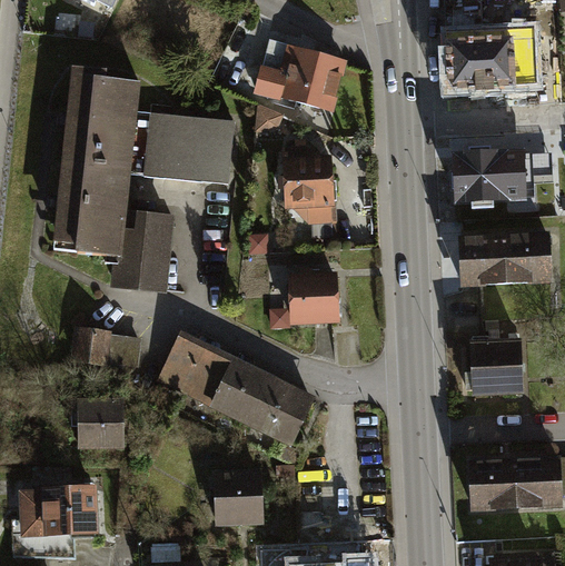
[(440,0),(445,87),(473,86),(473,89),(488,89),(488,83),(532,82),(529,38),(478,40),(476,0),(440,0)]
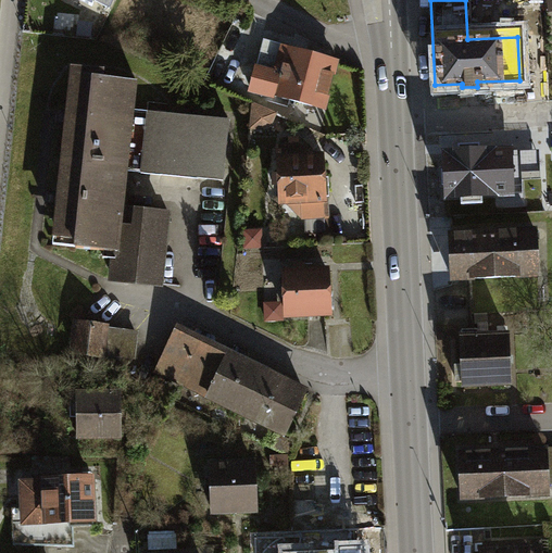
[(267,98),(318,111),(331,63),(279,50),(267,98)]
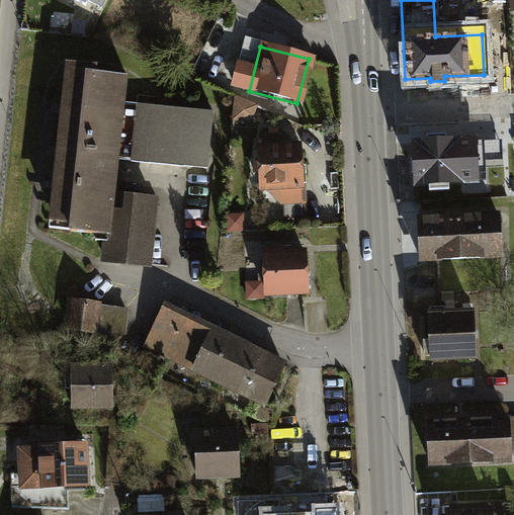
[(63,184),(58,229),(111,235),(123,236),(127,193),(132,160),(138,102),(141,73),(75,66),(69,118),(63,184)]
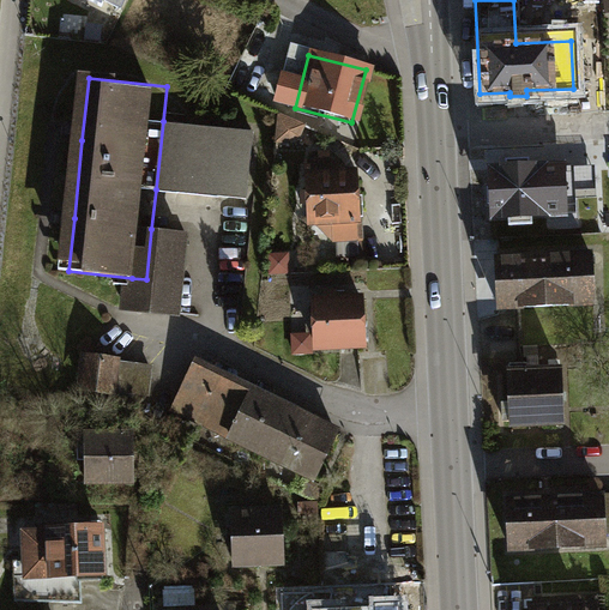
[(301,139),(301,114),(278,113),(277,138),(301,139)]
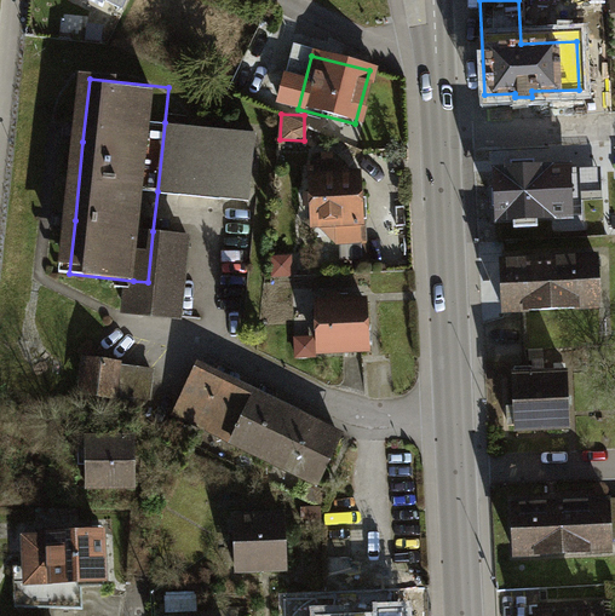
[(157,191),(259,202),(266,133),(165,122),(157,191)]
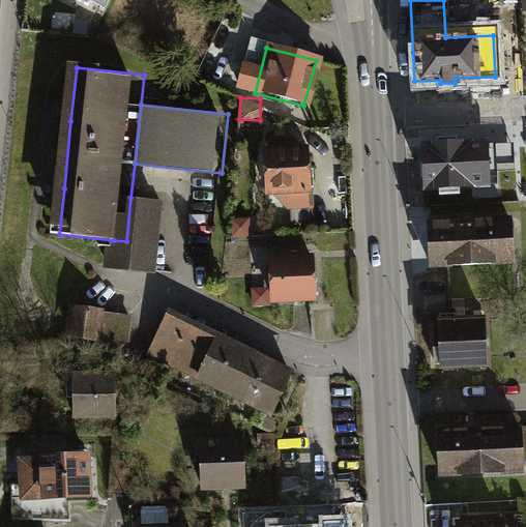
[(408,186),(409,203),(440,202),(439,187),(476,185),(475,172),(488,171),(487,139),(472,139),(472,138),(414,140),(416,186),(408,186)]
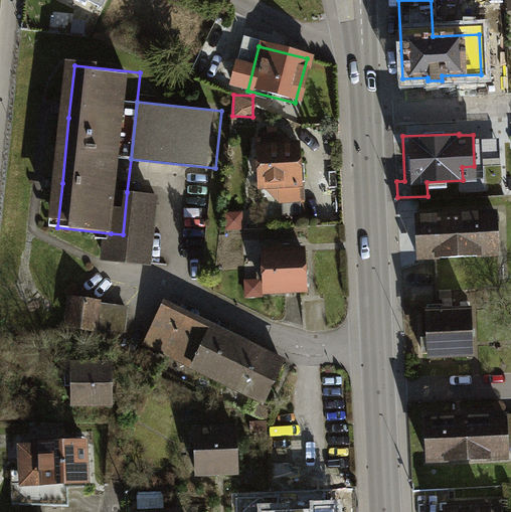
[(306,146),(260,148),(261,187),(308,185),(306,146)]
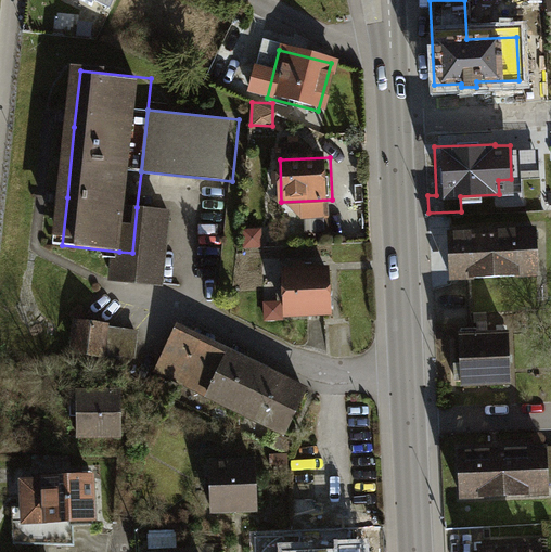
[(116,282),(168,287),(177,212),(137,207),(132,253),(119,252),(116,282)]
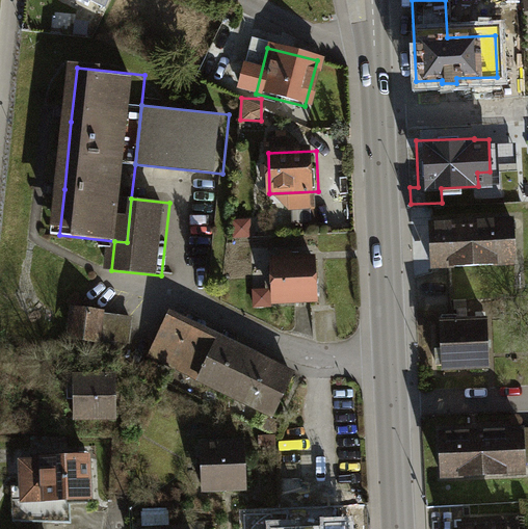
[(425,225),(427,268),(510,265),(509,220),(425,225)]
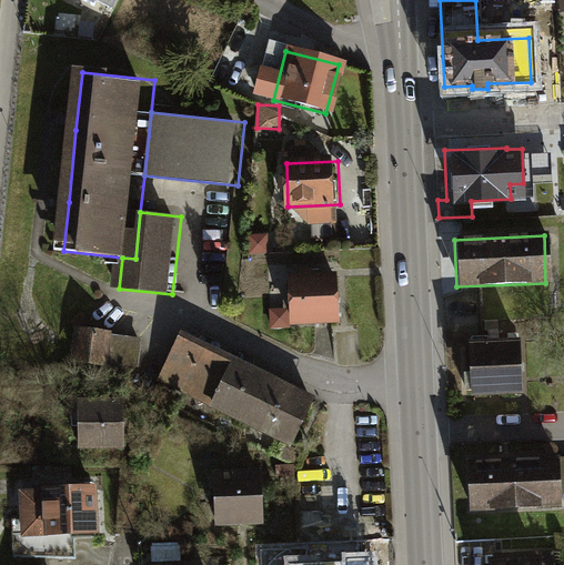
[(343,278),(289,282),(292,329),(348,324),(343,278)]
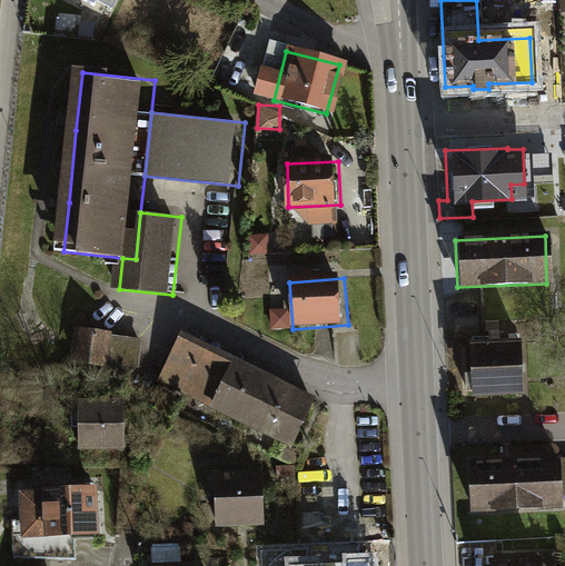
[(71,326),(67,367),(132,374),(137,334),(71,326)]
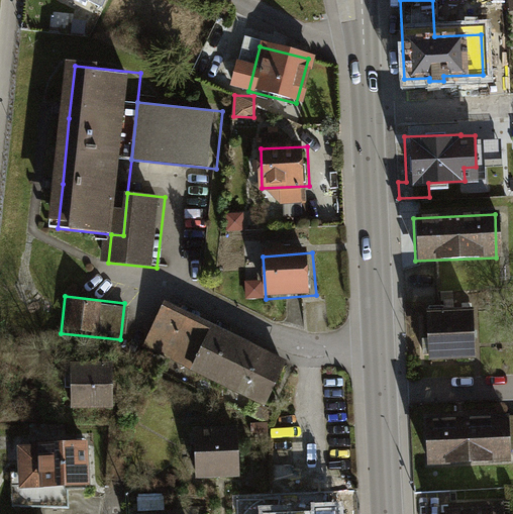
[(425,311),(426,356),(471,354),(469,309),(425,311)]
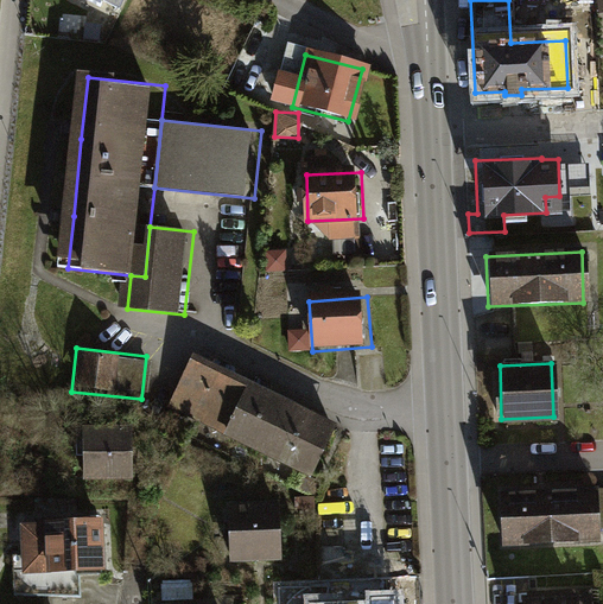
[(197,366),(175,413),(229,438),(252,390),(197,366)]
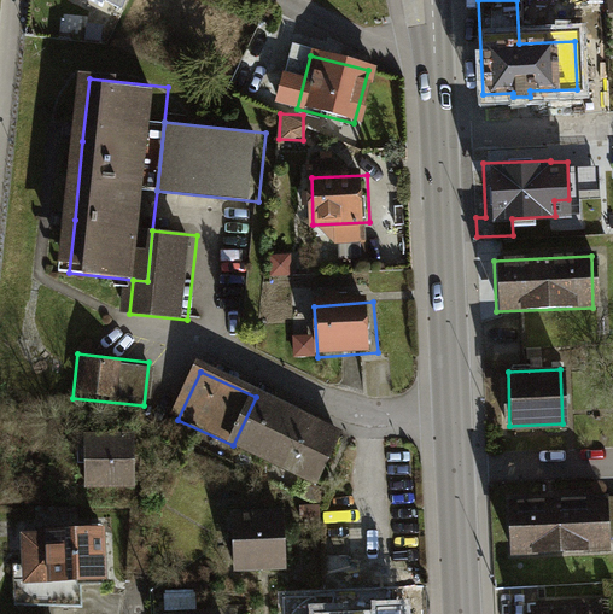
[(256,397),(233,445),(322,486),(345,438),(256,397)]
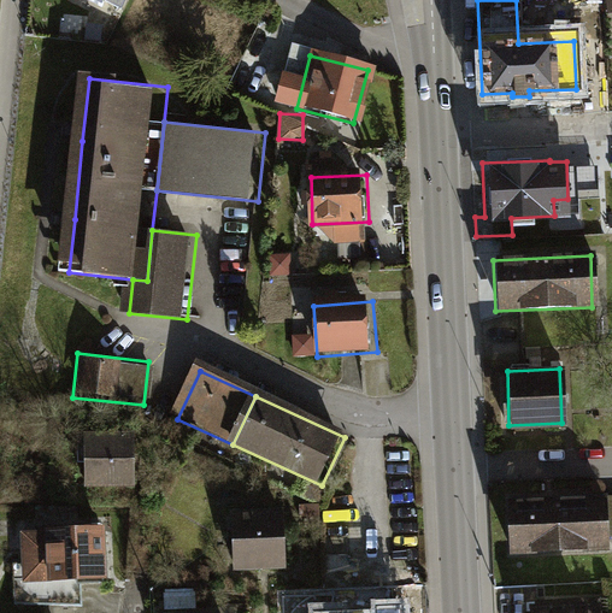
[(83,435),(83,483),(134,482),(133,435),(83,435)]
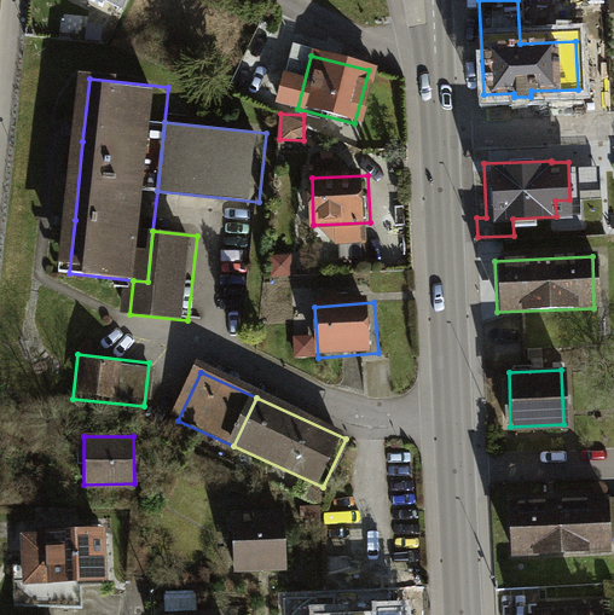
[(613,497),(603,498),(604,533),(613,532),(613,497)]
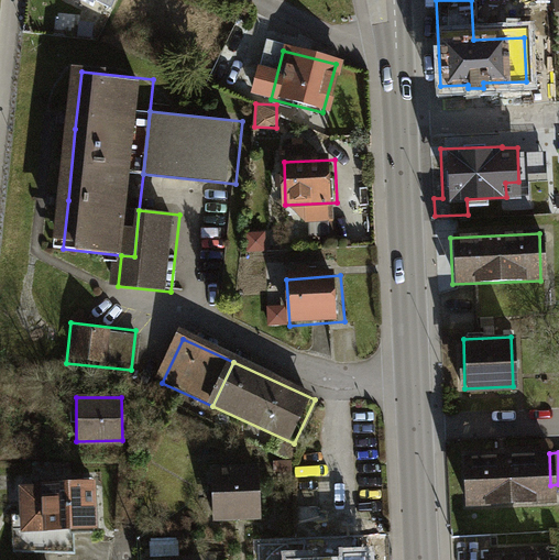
[(462,457),(464,501),(551,497),(550,485),(549,453),(462,457)]
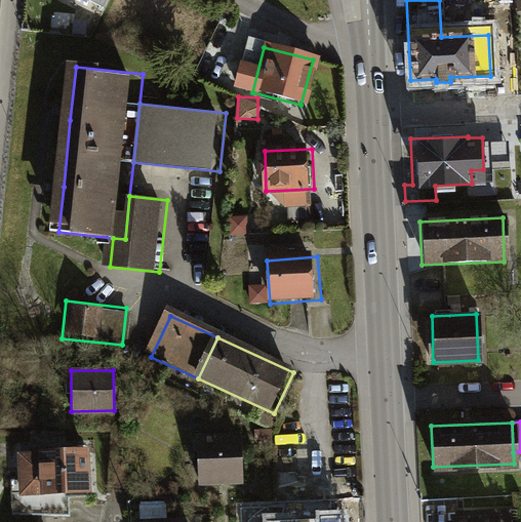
[(201,444),(202,486),(247,484),(246,442),(201,444)]
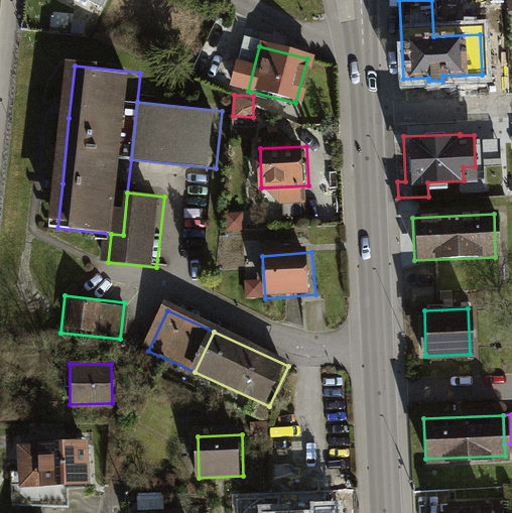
[(37,438),(40,482),(89,479),(86,436),(37,438)]
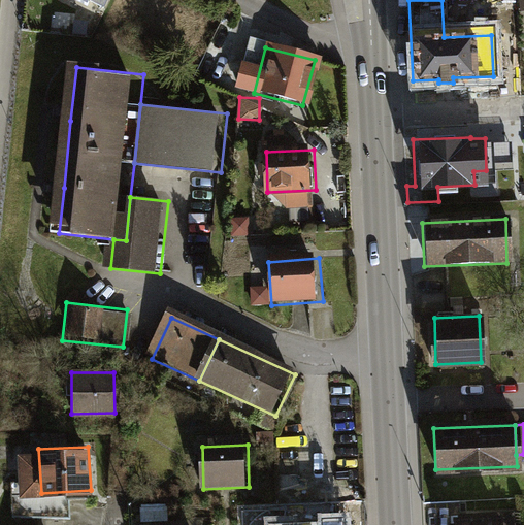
[(15,494),(41,493),(38,449),(12,451),(15,494)]
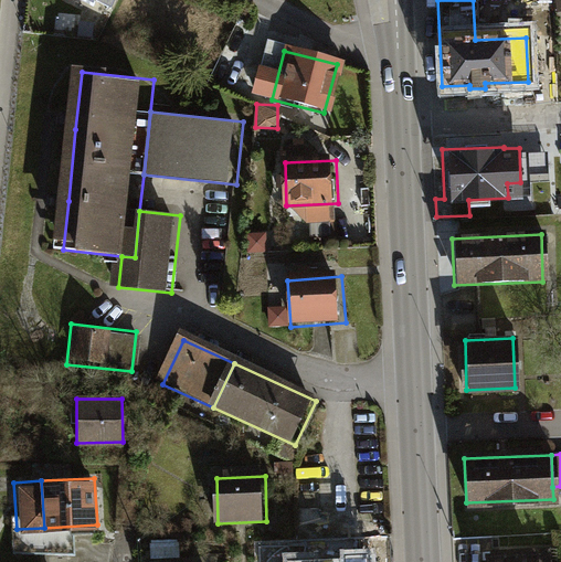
[(544,561),(544,547),(489,549),(489,557),(485,557),(485,561),(544,561)]
